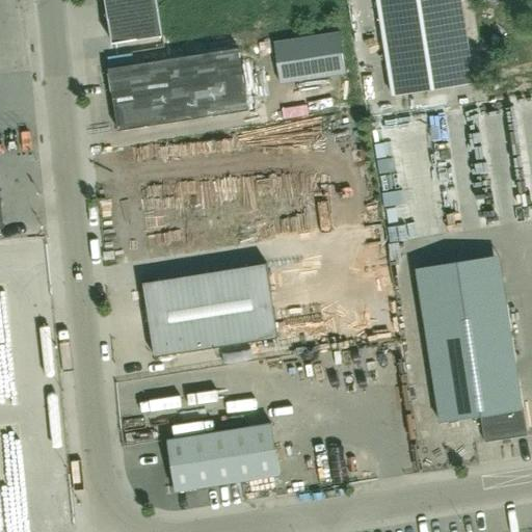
[(105,0),(112,44),(163,35),(157,0),(105,0)]
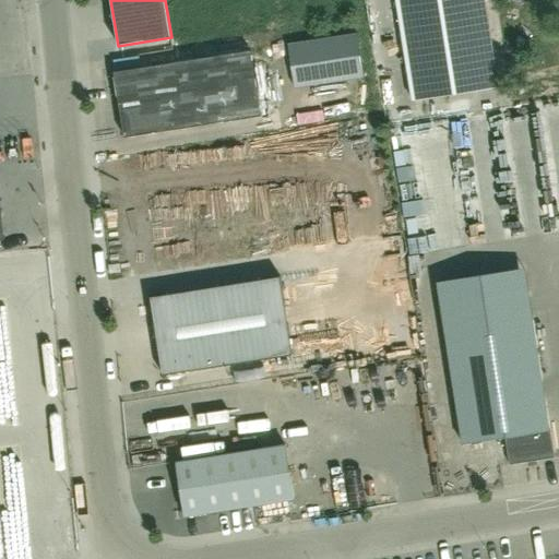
[(395,0),(412,100),(498,87),(484,0),(395,0)]
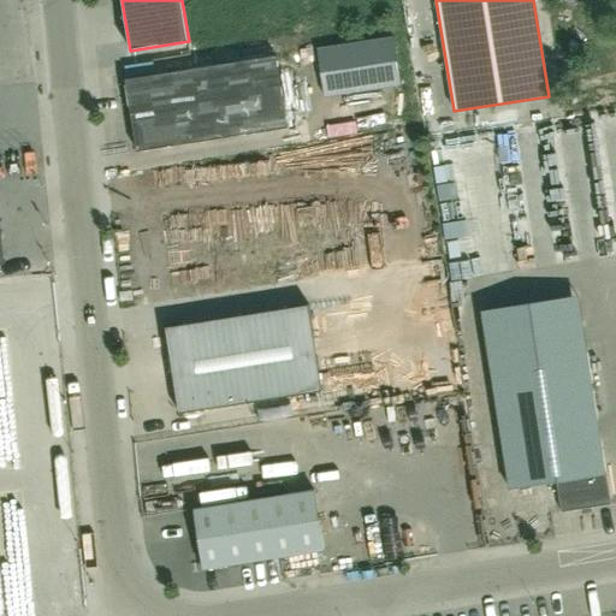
[(321,101),(402,89),(396,46),(315,58),(321,101)]
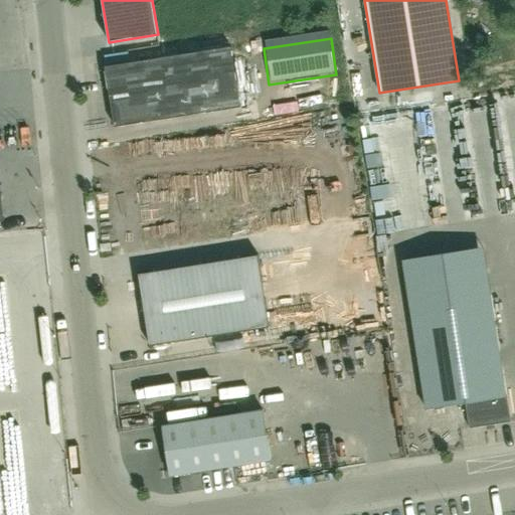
[(104,65),(113,126),(239,107),(229,45),(104,65)]
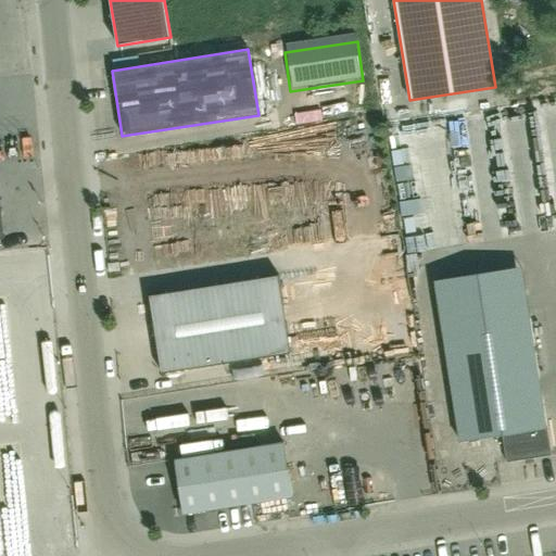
[(149,295),(161,374),(291,353),(278,275),(149,295)]
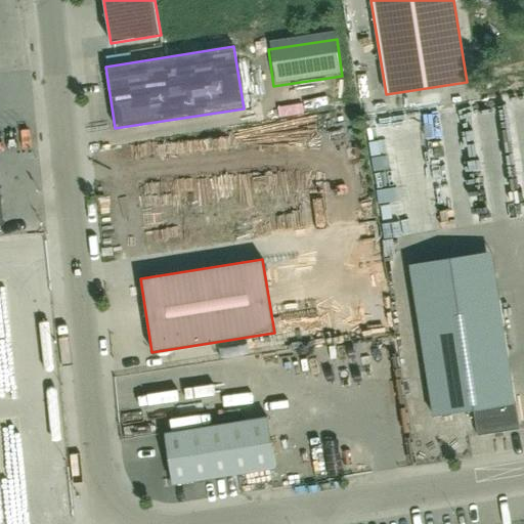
[(520,431),(500,303),(419,316),(434,418),(474,411),(478,437),(520,431)]
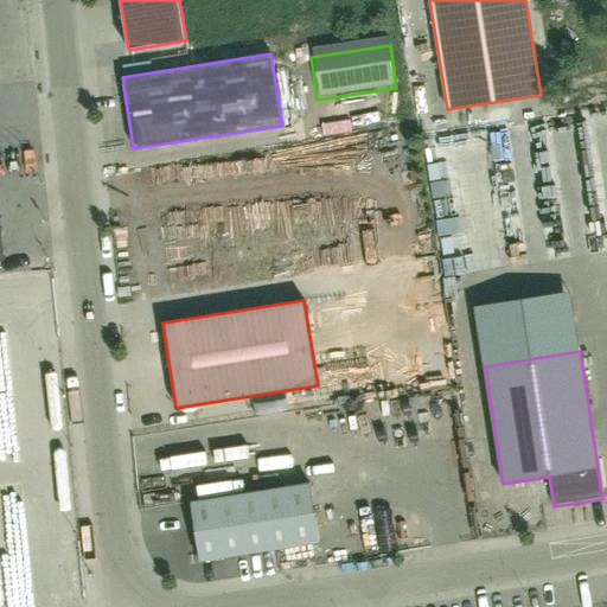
[(153,506),(191,498),(187,481),(148,490),(153,506)]
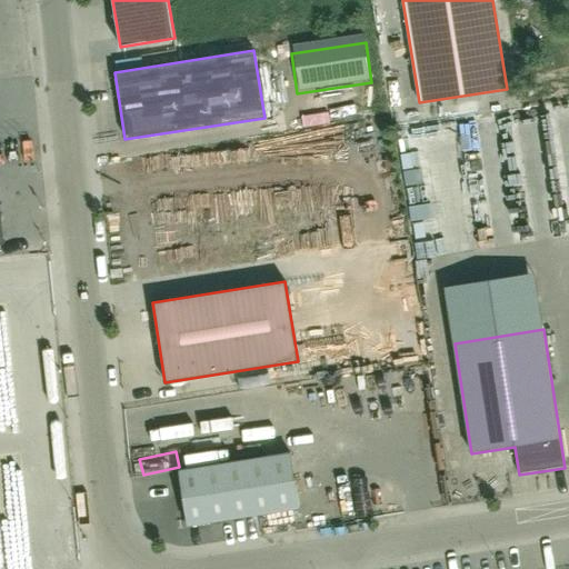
[(290,452),(179,470),(188,525),(299,507),(290,452)]
